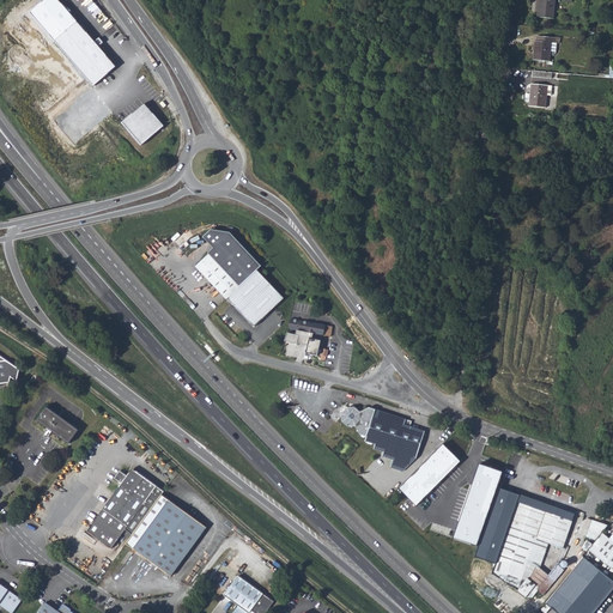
[(44,0),(30,11),(55,42),(78,23),(58,0),(44,0)]
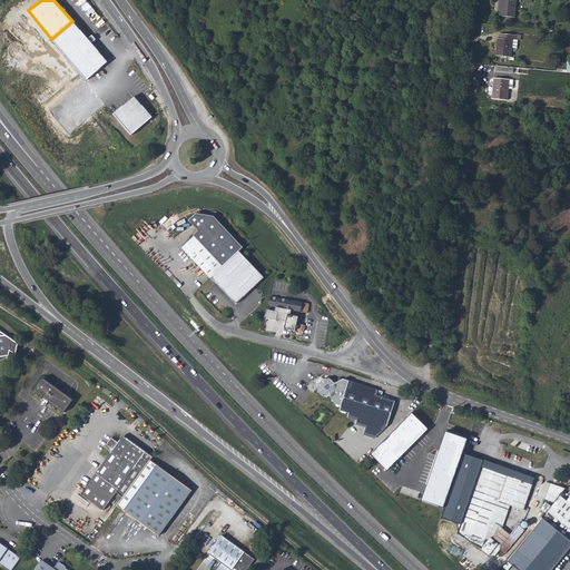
[(500,0),(499,16),(514,18),(516,0),(500,0)]
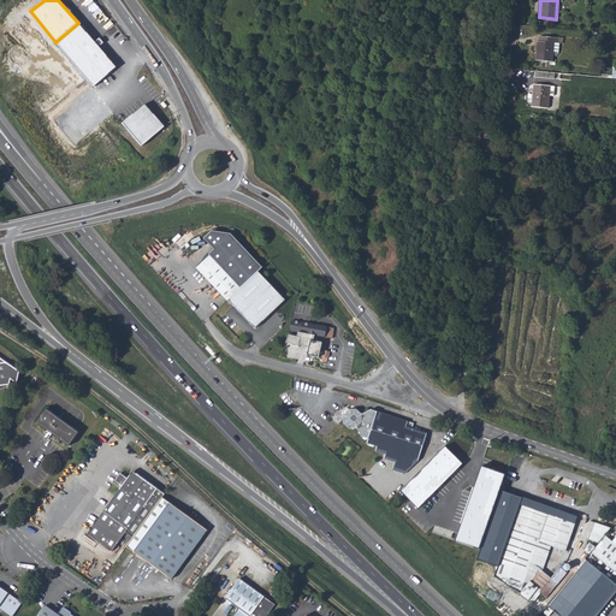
[(78,23),(55,42),(76,65),(98,45),(78,23)]
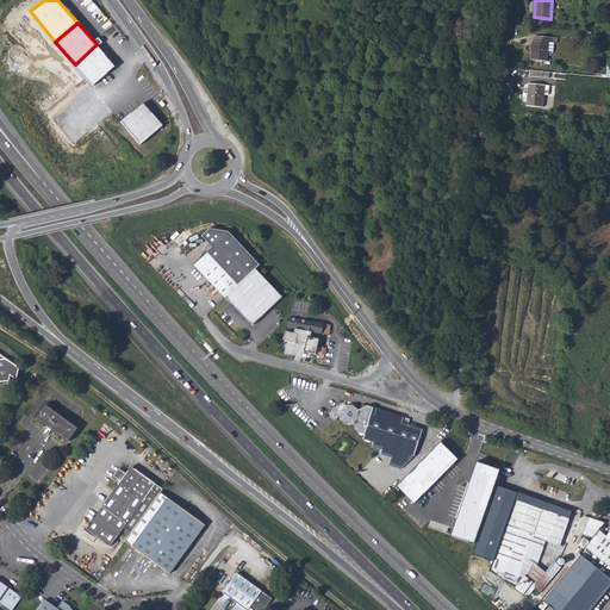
[(530,60),(547,61),(548,51),(549,37),(535,36),(534,41),(533,41),(530,60)]
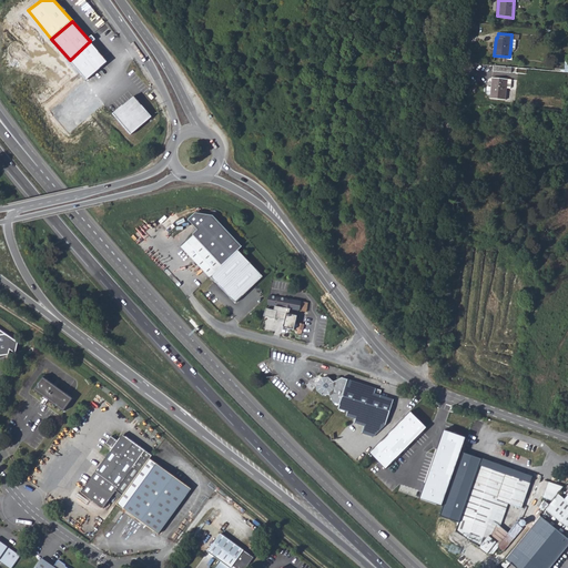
[(90,41),(70,60),(88,81),(108,63),(90,41)]
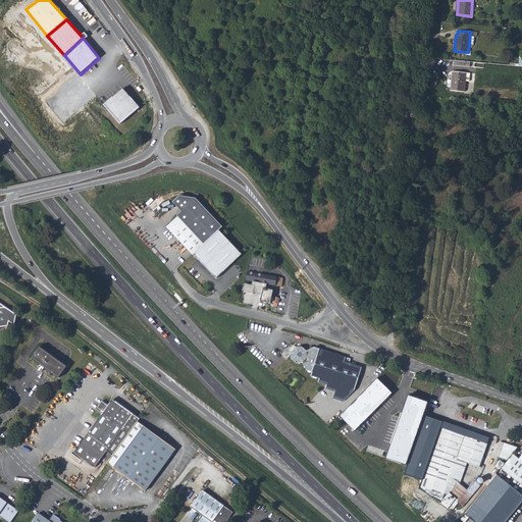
[(450,91),(464,93),(465,82),(466,73),(452,71),(450,91)]
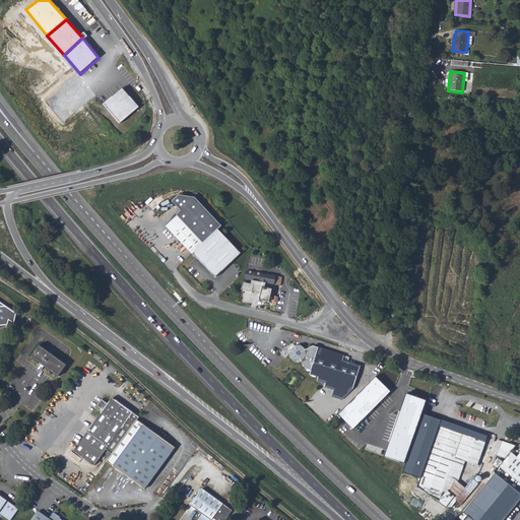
[(123,88),(104,105),(120,124),(139,108),(123,88)]
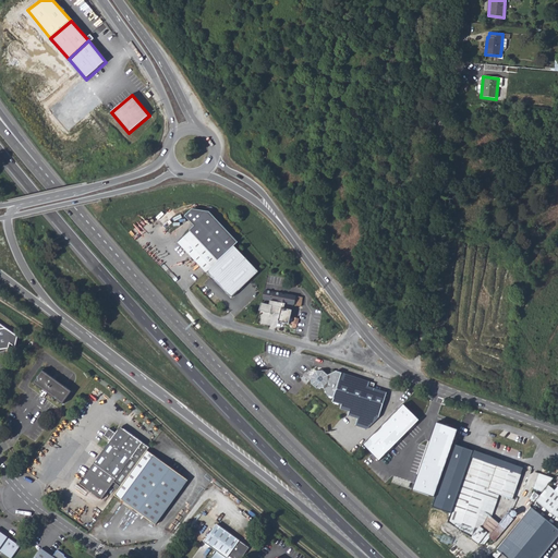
[(196,226),(191,230),(218,261),(234,245),(240,241),(210,210),(194,208),(187,215),(196,226)]
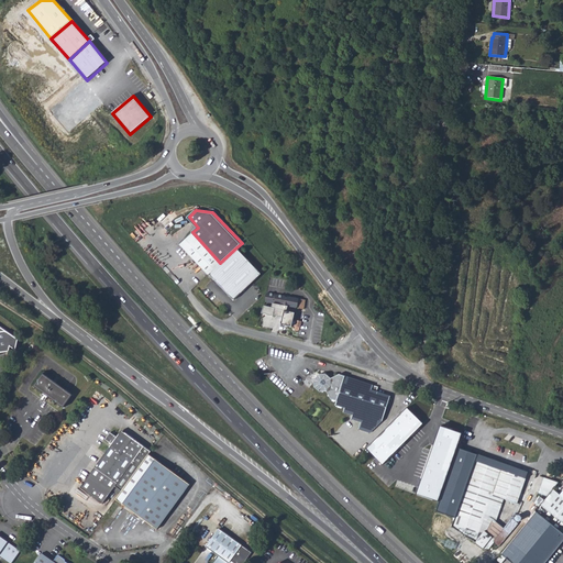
[(180,244),(208,274),(220,263),(192,232),(180,244)]
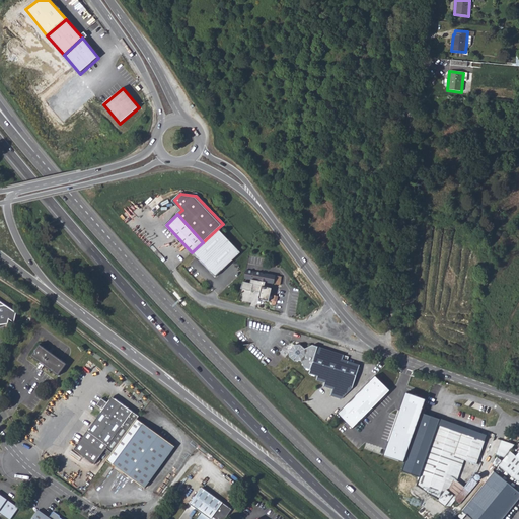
[(193,251),(215,277),(241,253),(218,228),(203,242),(193,251)]
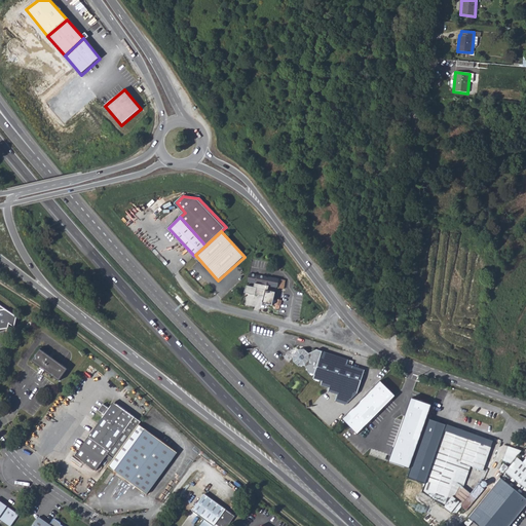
[(285,280),(248,274),(246,283),(252,284),(252,287),(246,286),(243,293),(253,294),(254,293),(262,295),(260,302),(270,305),(273,292),(267,290),(267,286),(283,289),(285,280)]
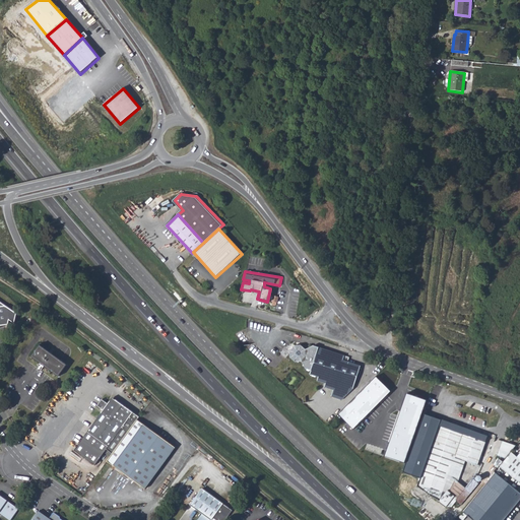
[(13,325),(16,314),(0,303),(0,326),(7,326),(8,322),(13,325)]
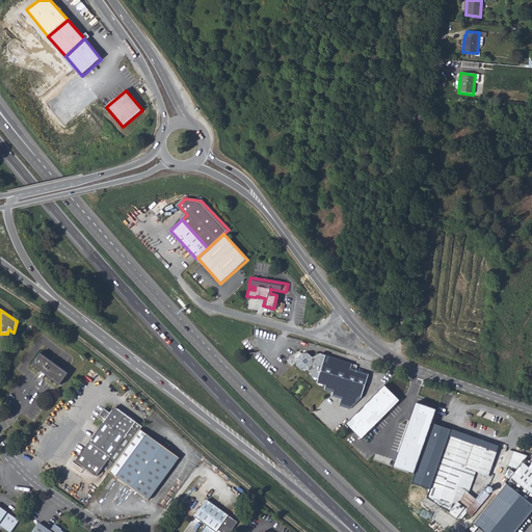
[(299,358),(300,365),(306,370),(313,370),(316,376),(321,378),(320,382),(328,384),(327,389),(337,392),(335,395),(343,397),(341,404),(352,407),(364,397),(371,374),(358,370),(360,366),(323,353),(316,357),(311,353),(304,353),(299,358)]
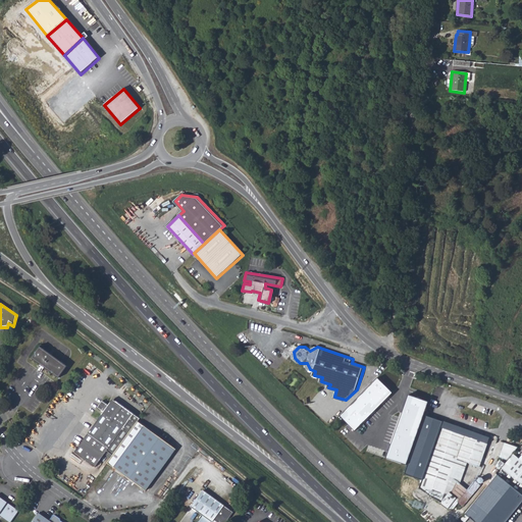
[(41,366),(44,368),(58,378),(66,366),(49,354),(41,348),(32,360),(41,366)]
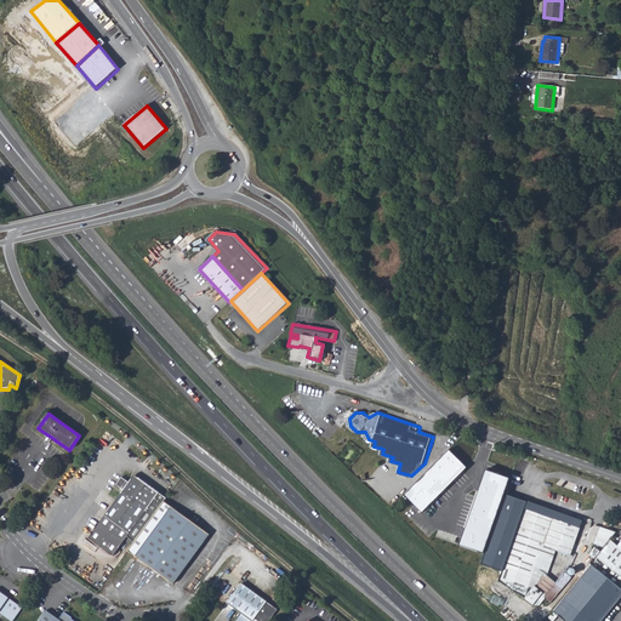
[(449,450),(405,494),(421,512),(467,467),(449,450)]
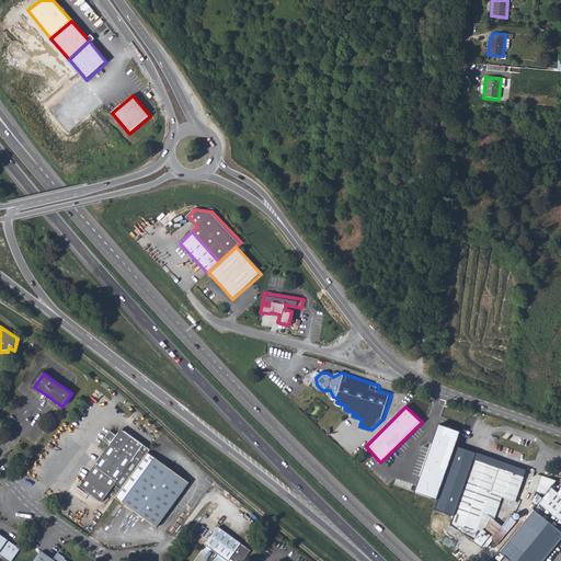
[(414,492),(438,500),(456,446),(460,432),(438,424),(414,492)]
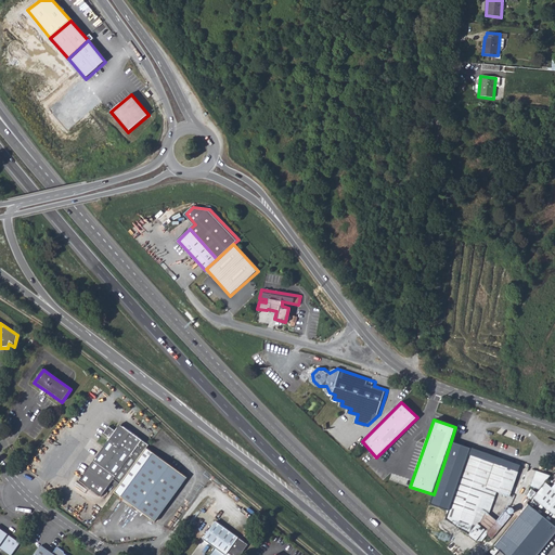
[(146,447),(119,426),(117,427),(114,431),(106,427),(102,434),(108,438),(78,481),(99,497),(108,482),(116,489),(146,448),(146,447)]
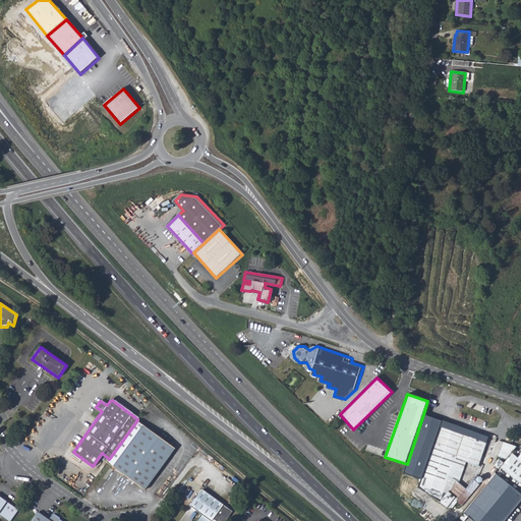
[(404,473),(422,478),(441,422),(442,420),(423,414),(407,464),(404,473)]
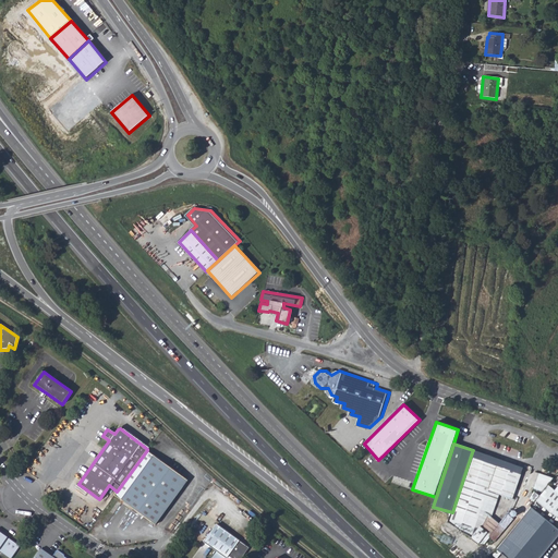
[(114,495),(155,524),(186,480),(147,450),(117,492),(114,495)]
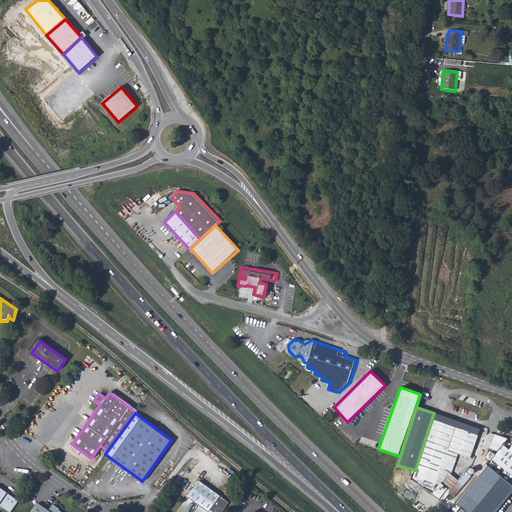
[(411,480),(432,493),(436,483),(438,484),(442,471),(443,469),(450,471),(452,463),(455,463),(458,456),(471,460),(473,454),(477,455),(480,444),(481,444),(483,439),(485,439),(487,433),(433,415),(415,470),(411,480)]
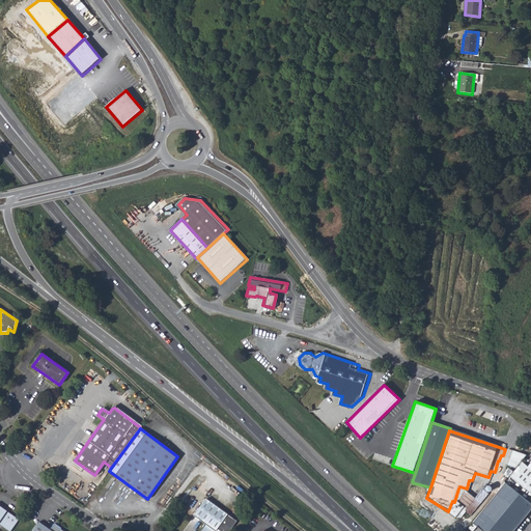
[(508,465),(515,468),(526,455),(513,450),(508,465)]
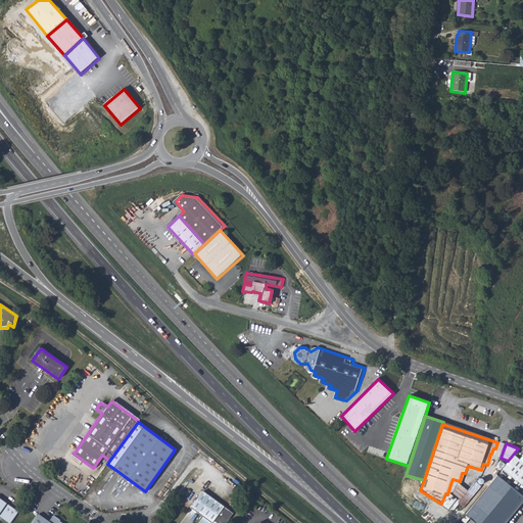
[(522,457),(522,459),(516,454),(504,468),(522,482),(522,457)]
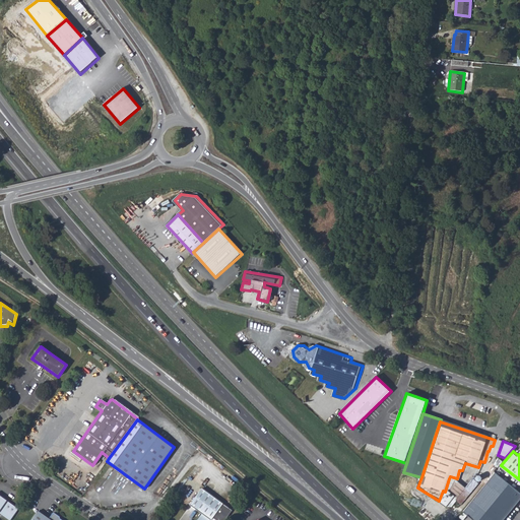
[(474,498),(477,501),(500,473),(496,471),(474,498)]
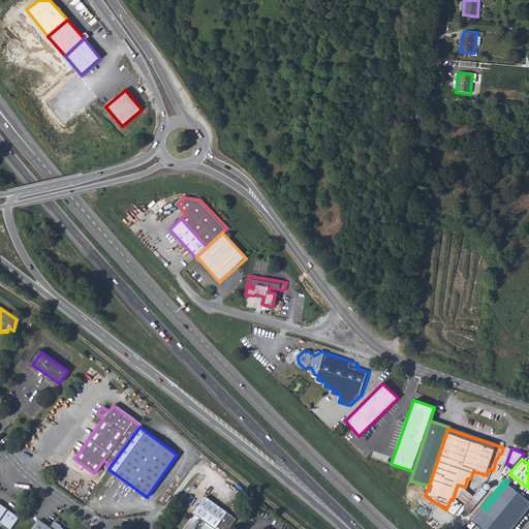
[(486,509),(509,528),(512,528),(528,509),(528,499),(508,481),(486,509)]
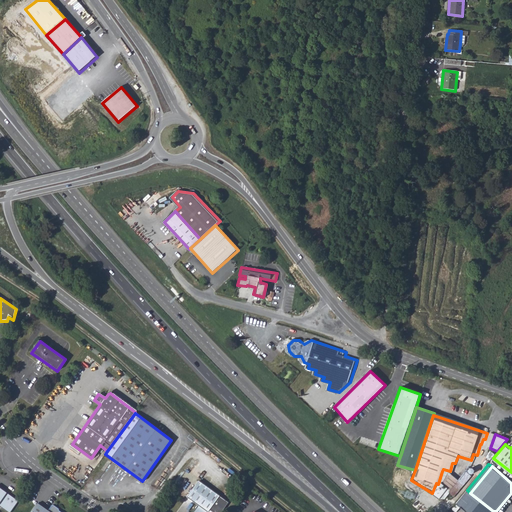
[(458,483),(462,487),(474,473),(469,470),(458,483)]
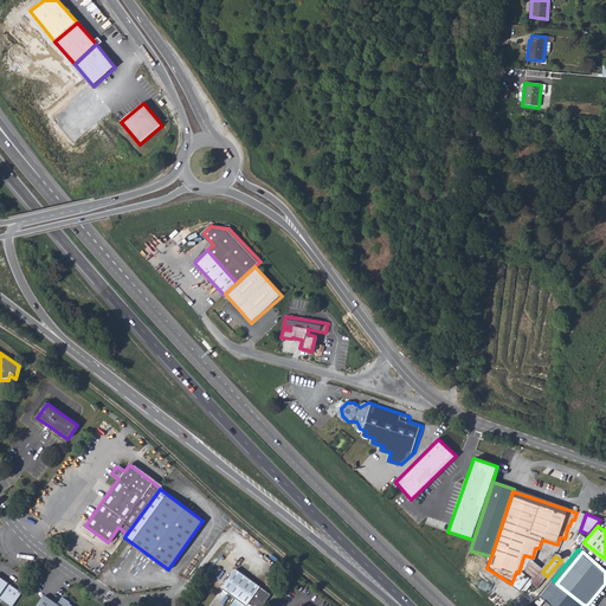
[(519,573),(526,578),(535,563),(523,558),(519,573)]
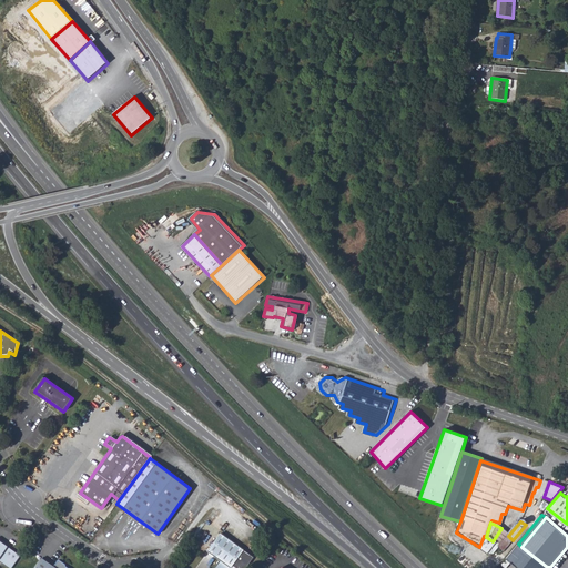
[(246,567),(254,558),(221,533),(208,551),(220,561),(214,567),(246,567)]
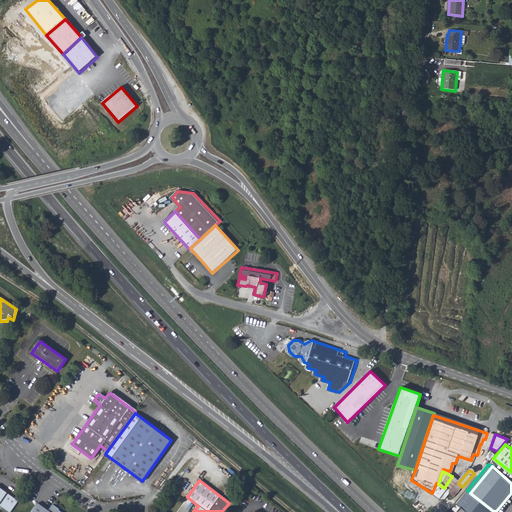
[(0,505),(8,511),(10,511),(19,501),(0,487),(0,505)]
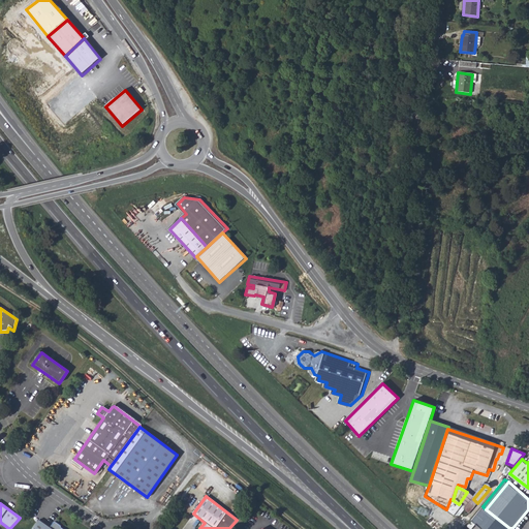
[(471,520),(474,523),(486,509),(483,506),(471,520)]
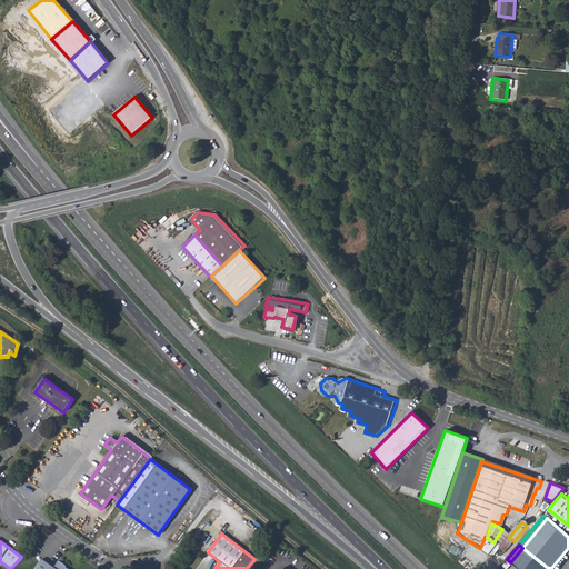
[(510,562),(518,568),(548,568),(522,548),(510,562)]
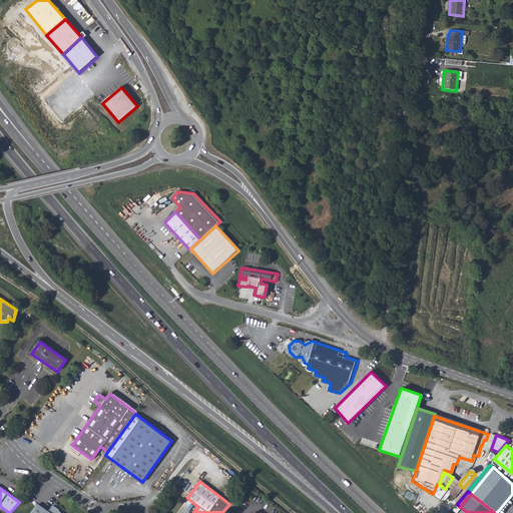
[(31,512),(61,512),(59,511),(60,510),(53,505),(49,511),(39,503),(31,512)]
